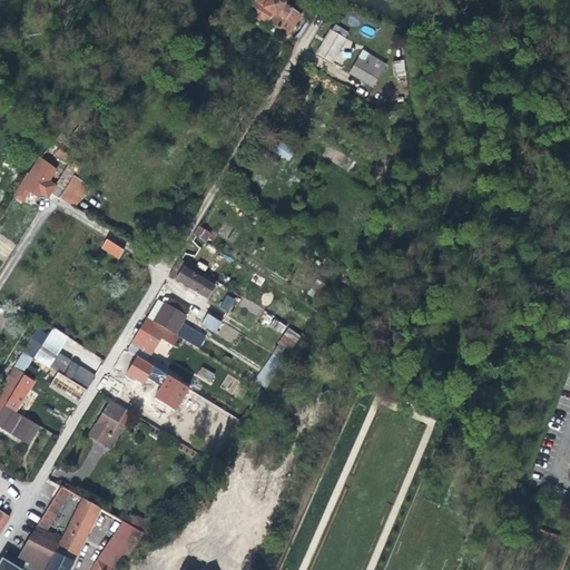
[(254,0),(247,11),(290,36),(295,27),(302,15),(278,0),(254,0)]
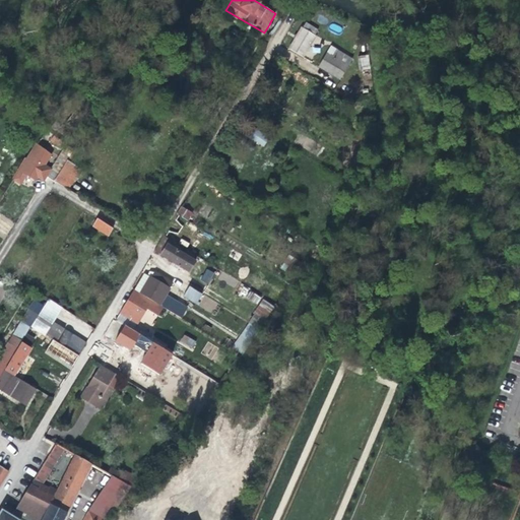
[(291,6),(285,2),(278,0),(276,4),(278,5),(276,7),(287,14),(291,6)]
